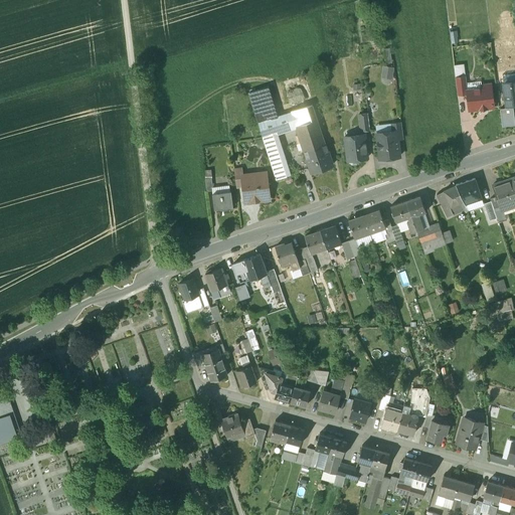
[(464,65),(454,66),(458,95),(467,94),(467,90),(464,65)]
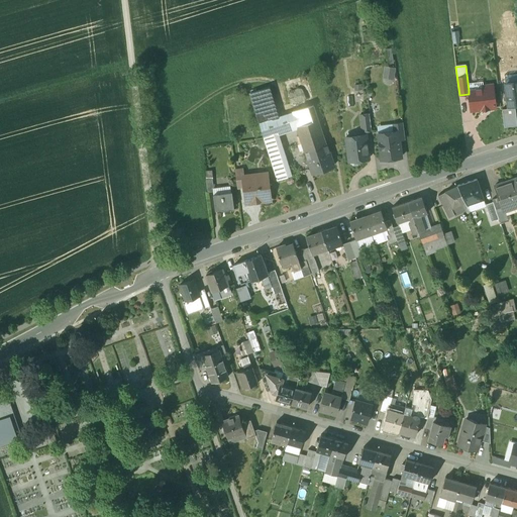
[(396,70),(385,68),(383,79),(394,81),(396,70)]
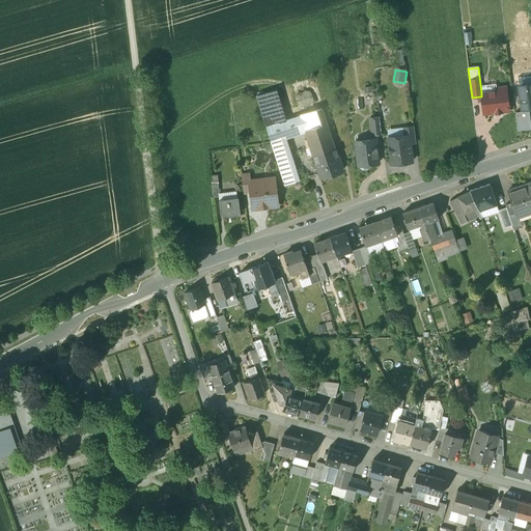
[(519,87),(522,109),(526,109),(530,108),(530,82),(527,83),(528,86),(519,87)]
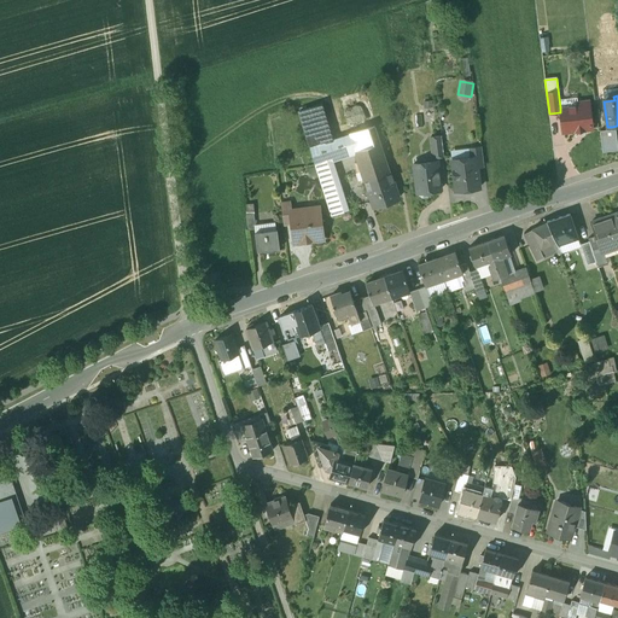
[(589,101),(577,103),(578,106),(560,108),(560,112),(563,133),(593,129),(589,101)]
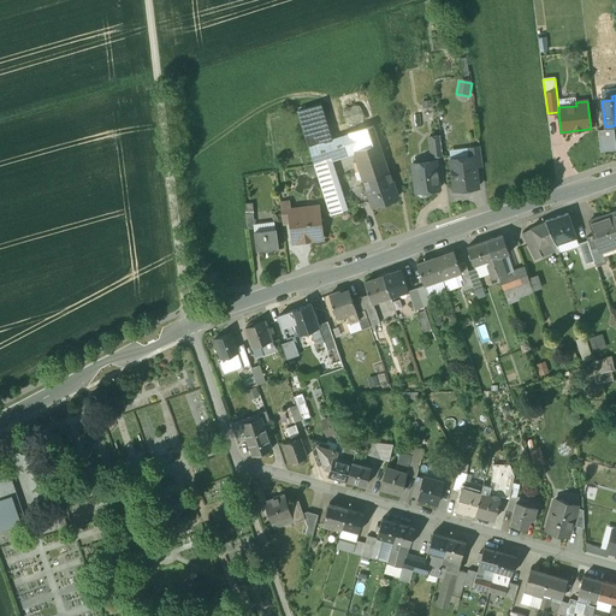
[(355,104),(355,118),(365,117),(363,104),(355,104)]
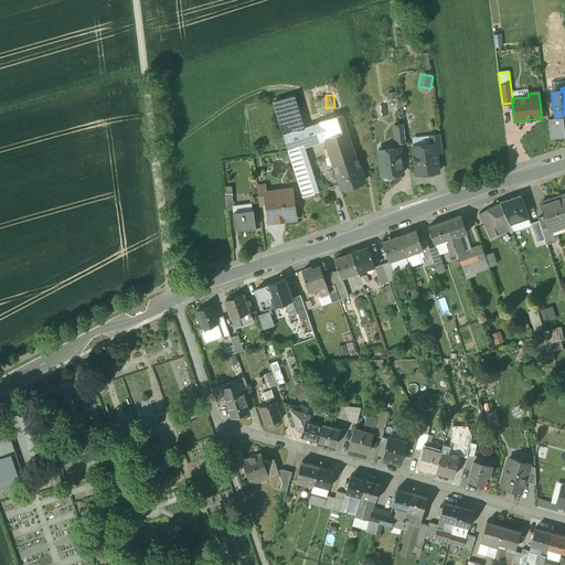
[(295,96),(274,103),(284,135),(305,128),(295,96)]
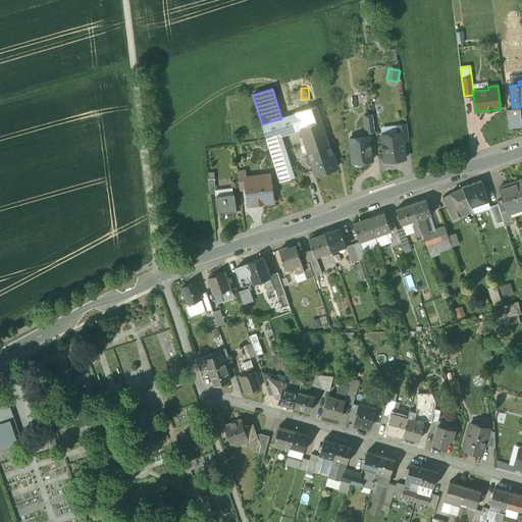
[(320,119),(316,107),(296,113),(296,114),(301,127),(311,158),(330,152),(326,140),(320,119)]
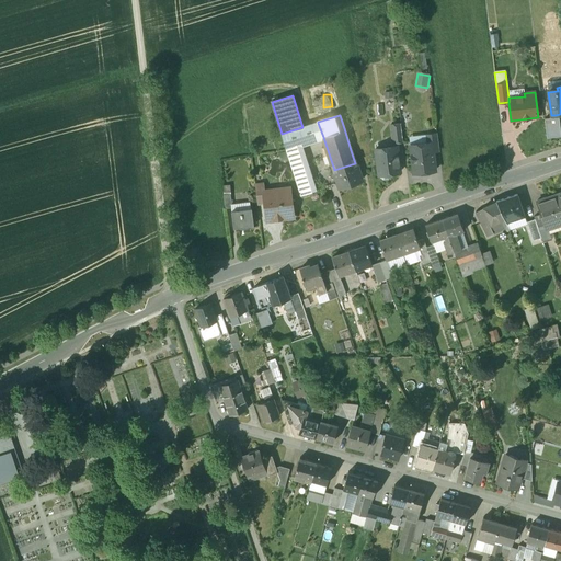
[(545,118),(547,139),(560,137),(560,133),(560,123),(557,123),(556,115),(551,115),(551,117),(545,118)]
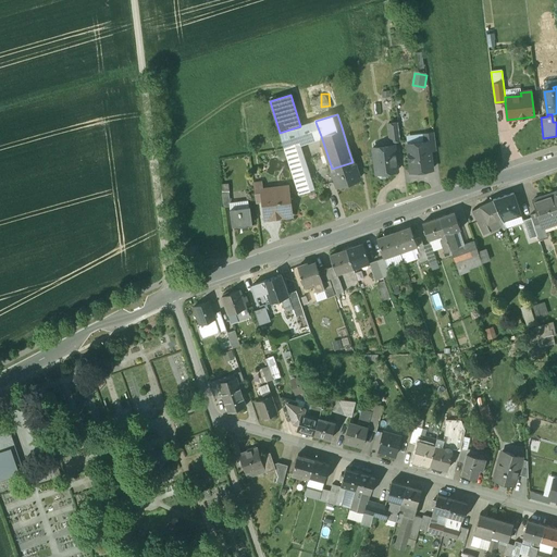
[(300,126),(280,133),(285,148),(297,144),(321,136),(316,122),(300,126)]
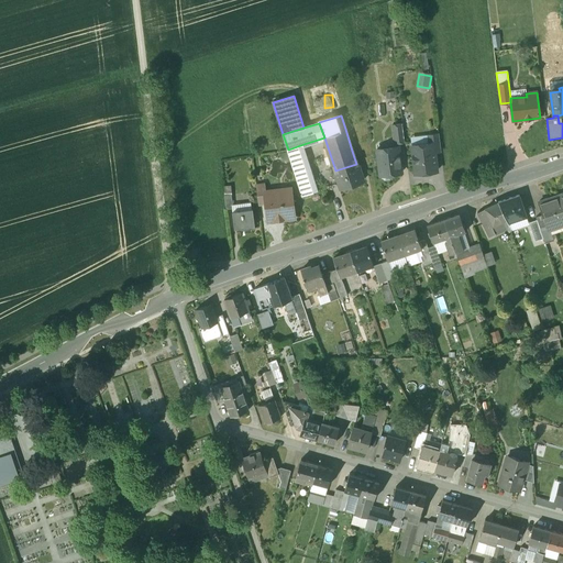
[(403,124),(393,125),(395,143),(405,142),(403,124)]
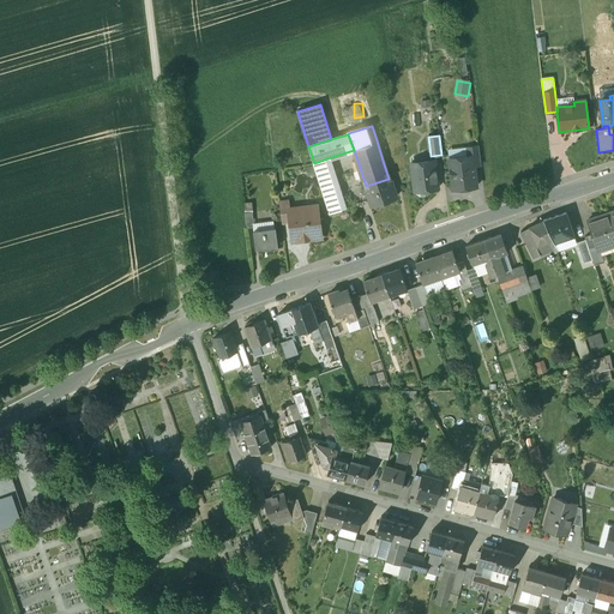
[(479,145),(467,146),(468,156),(473,156),(474,166),(481,164),(479,145)]
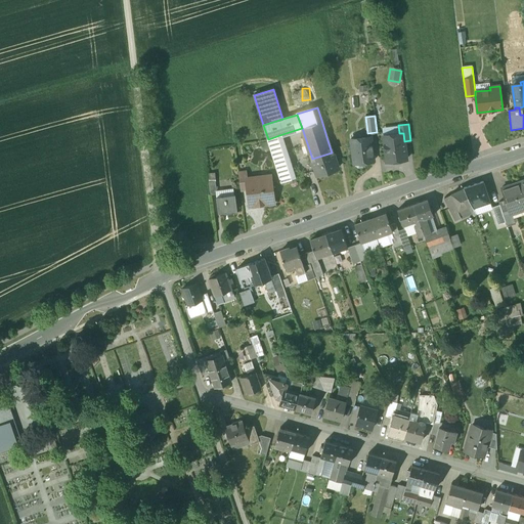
[(399,133),(383,135),(386,162),(406,159),(404,141),(403,133),(399,133)]
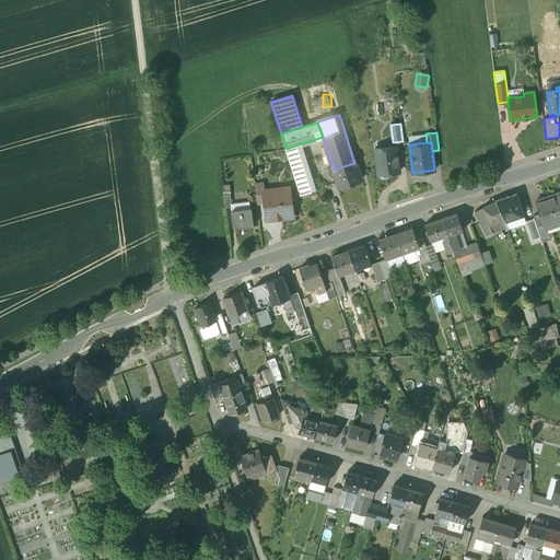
[(299,144),(287,149),(294,172),(306,167),(299,144)]
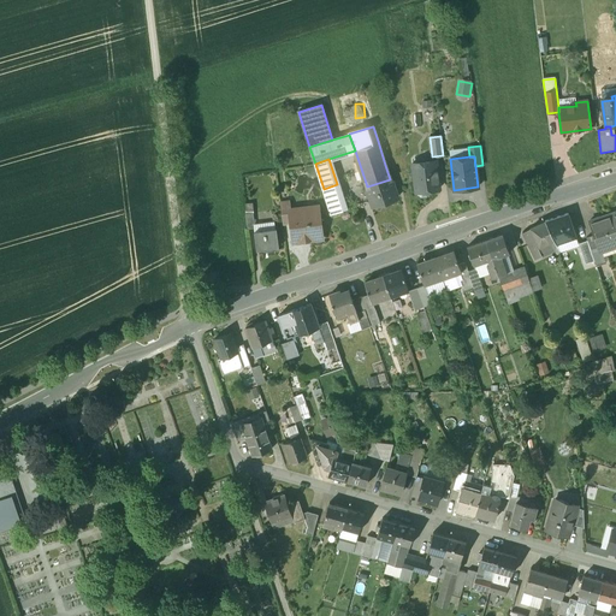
[(436,161),(425,163),(426,167),(413,169),(415,191),(418,191),(418,194),(421,196),(426,196),(430,193),(430,190),(439,189),(436,161)]
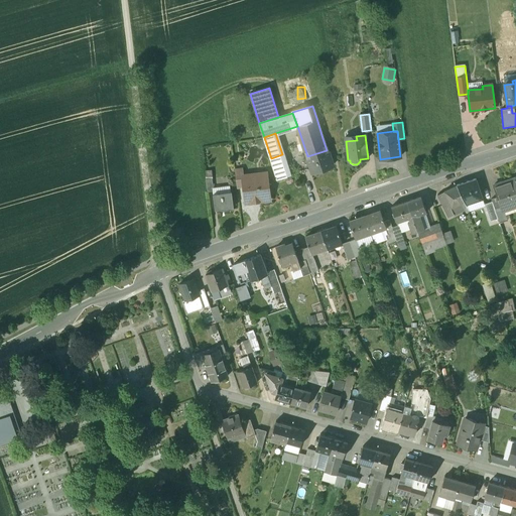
[(307,156),(306,157),(311,172),(333,165),(328,150),(327,150),(307,156)]
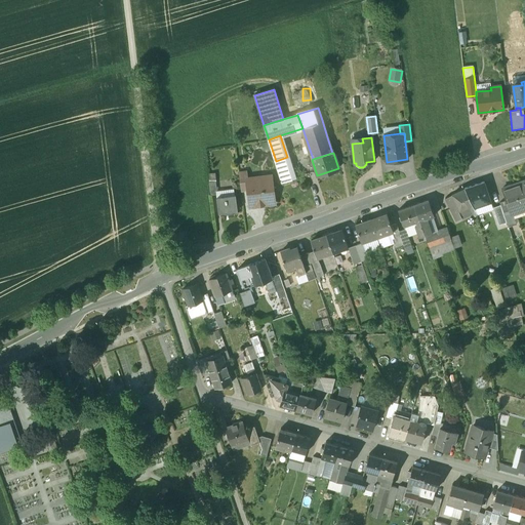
[(287,157),(276,161),(283,183),(294,179),(287,157)]
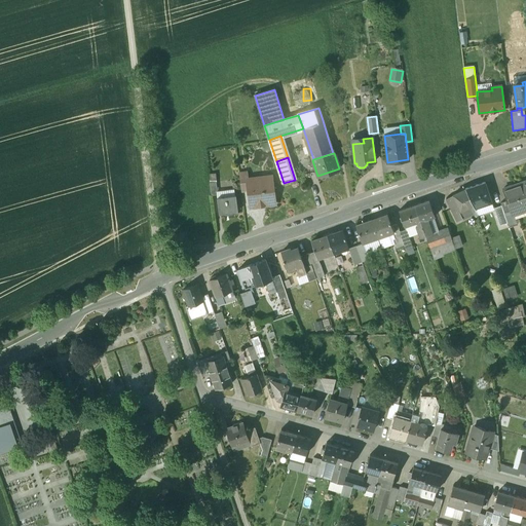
[(247,172),(239,173),(241,192),(249,191),(248,179),(247,172)]
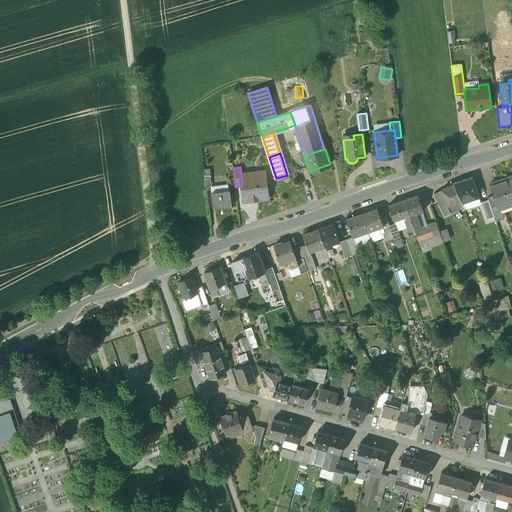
[(209,169),(203,170),(206,190),(212,189),(209,169)]
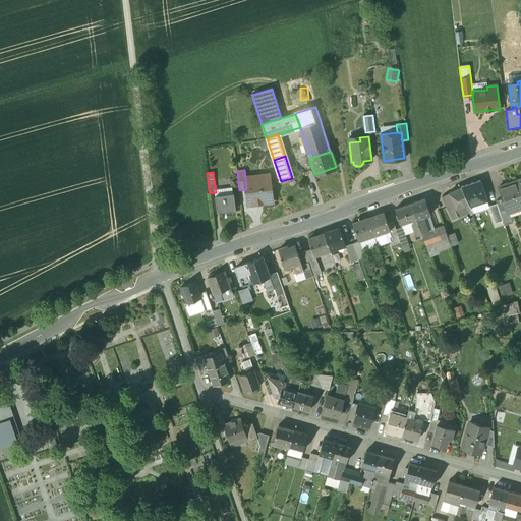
[(270,180),(256,182),(256,176),(245,177),(246,189),(248,206),(273,203),(270,180)]
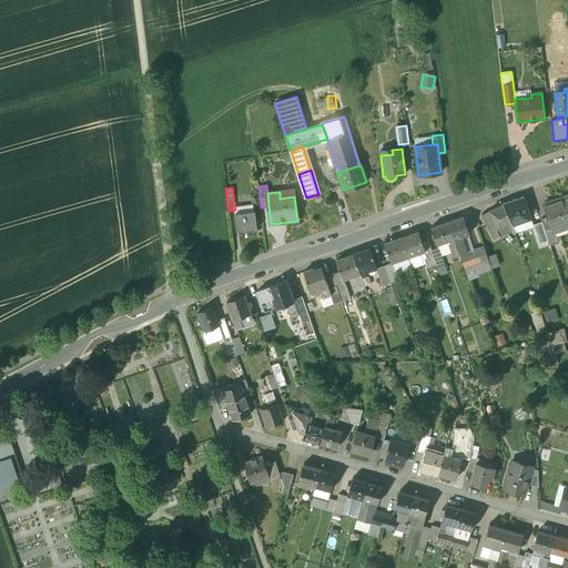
[(524,196),(503,204),(513,224),(530,217),(524,196)]
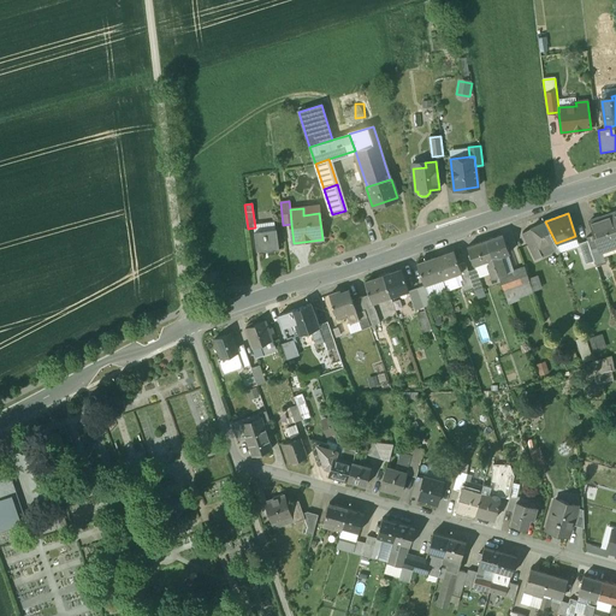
[(615,227),(611,214),(588,221),(593,235),(598,248),(599,252),(602,250),(615,246),(615,227)]
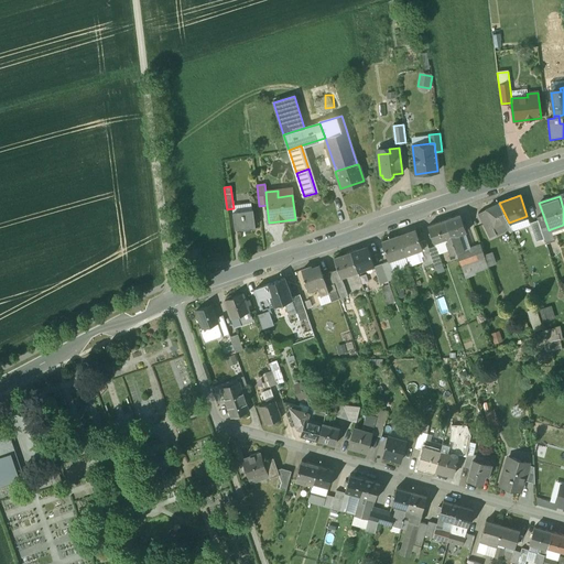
[(499,203),(487,209),(492,220),(495,226),(505,221),(507,227),(510,226),(499,203)]
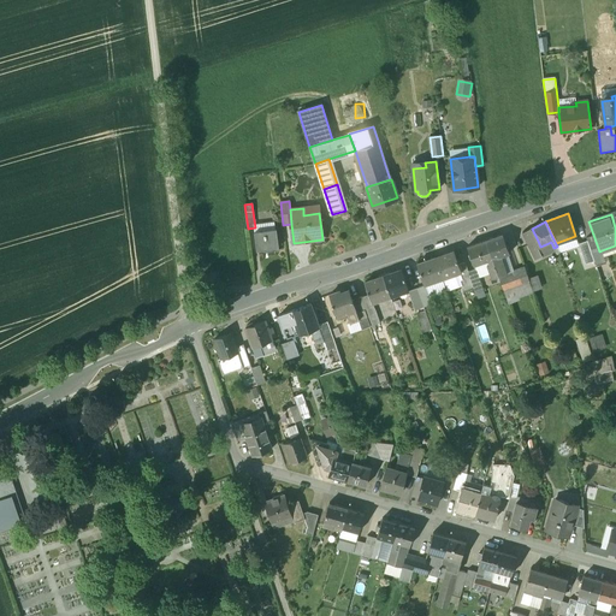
[(538,241),(532,229),(522,234),(529,246),(538,241)]
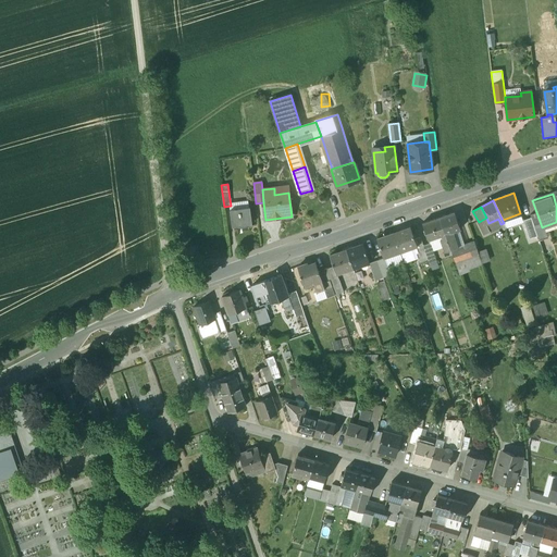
[(250,208),(231,210),(233,226),(242,225),(242,229),(252,227),(250,208)]
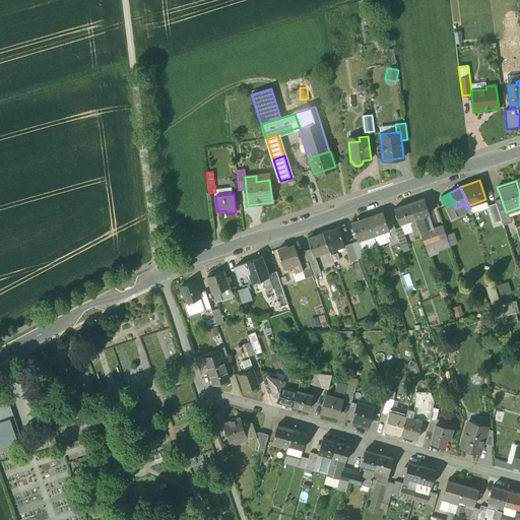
[(425,198),(410,203),(420,234),(427,231),(423,216),(430,214),(425,198)]
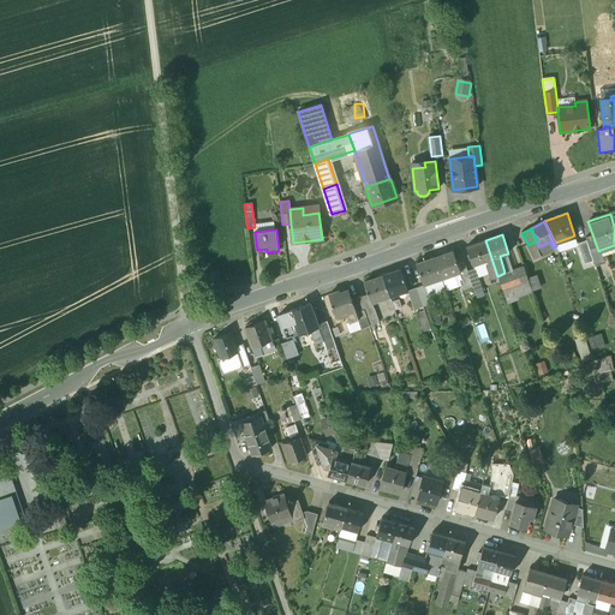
[(590,250),(597,248),(592,234),(585,237),(586,240),(590,250)]
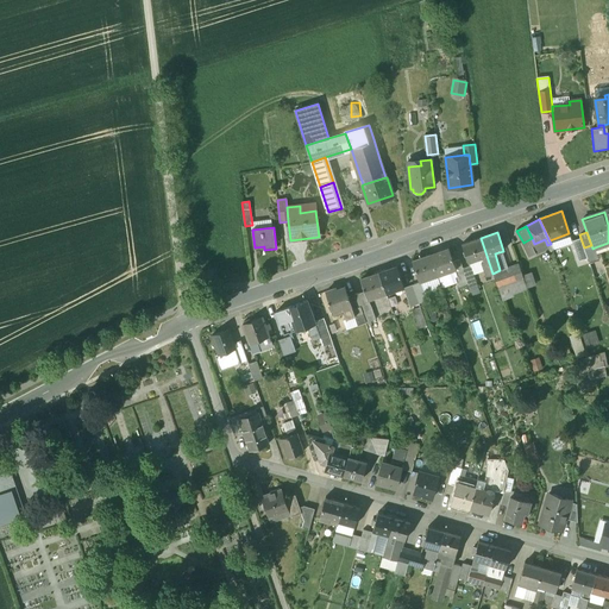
[(481,238),(462,244),(468,263),(483,258),(484,262),(482,263),(487,276),(493,274),(481,238)]
